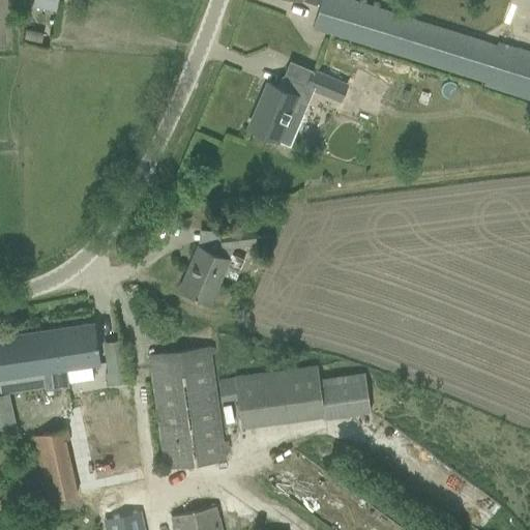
[(28,0),(27,7),(49,10),(51,0),(58,0),(63,1),(63,0),(28,0)]
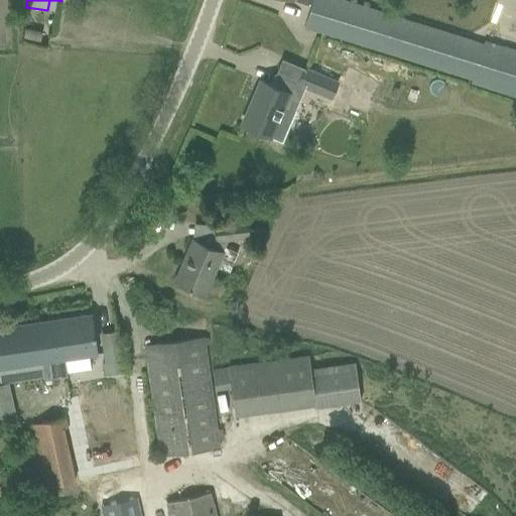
[(472,83),(515,96),(515,49),(485,40),(484,43),(342,0),(312,0),(305,27),(473,79),(472,83)]
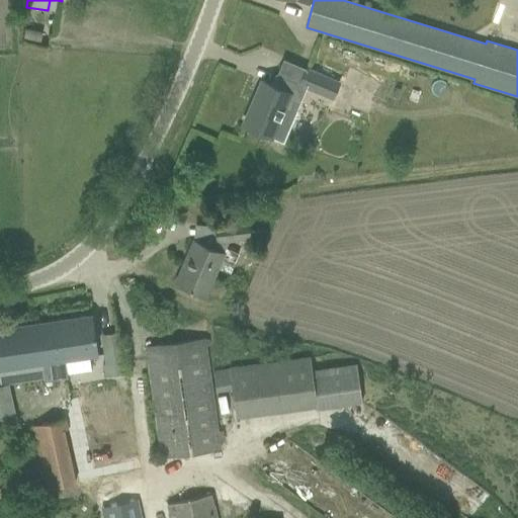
[(351,49),(348,60),(362,64),(365,54),(351,49)]
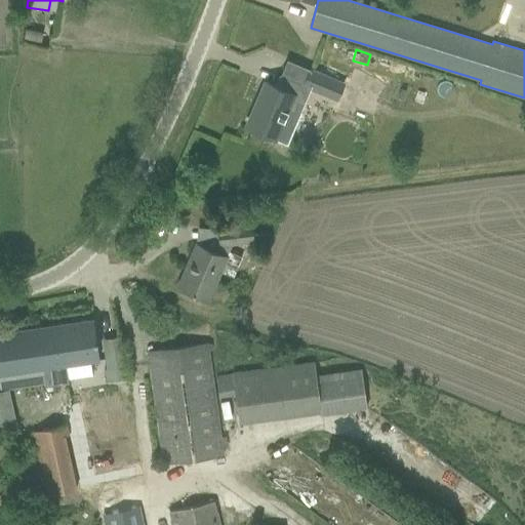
[(306,85),(338,99),(346,84),(312,70),(306,85)]
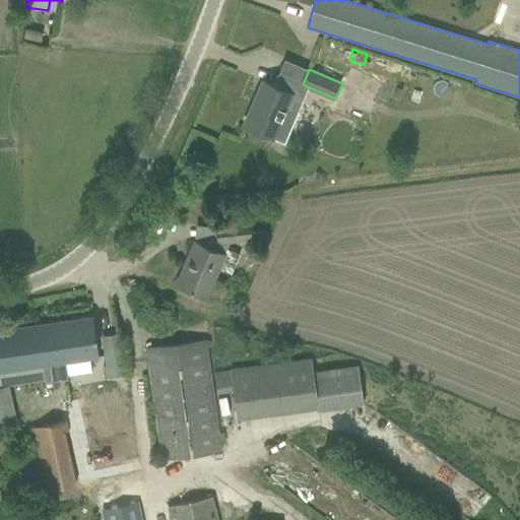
[(244,125),(284,142),(304,99),(291,93),(297,82),(276,74),(272,85),(262,81),(244,125)]
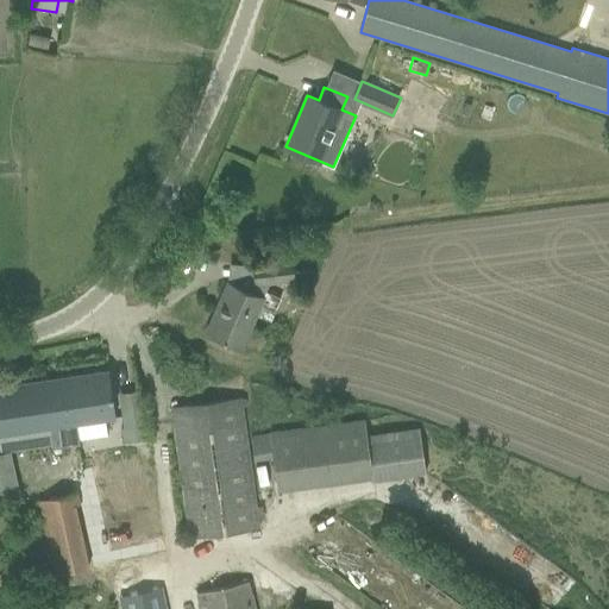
[(227,341),(243,347),(255,315),(271,321),(280,297),(264,292),(267,284),(294,281),(290,258),(251,264),(253,286),(251,293),(227,282),(206,332),(227,341)]
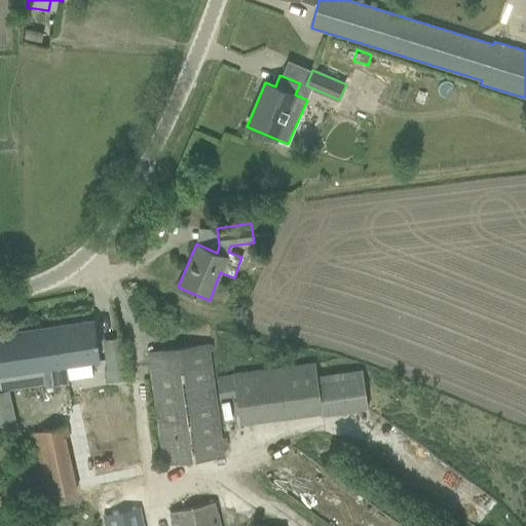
[(0,333),(0,389),(44,383),(45,386),(68,382),(65,365),(100,360),(94,320),(0,333)]
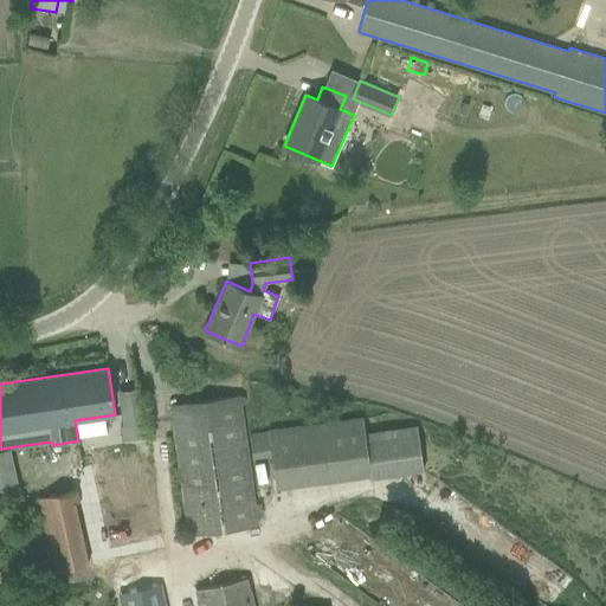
[(262,504),(255,504),(239,397),(173,406),(191,535),(258,526),(257,517),(264,516),(262,504)]
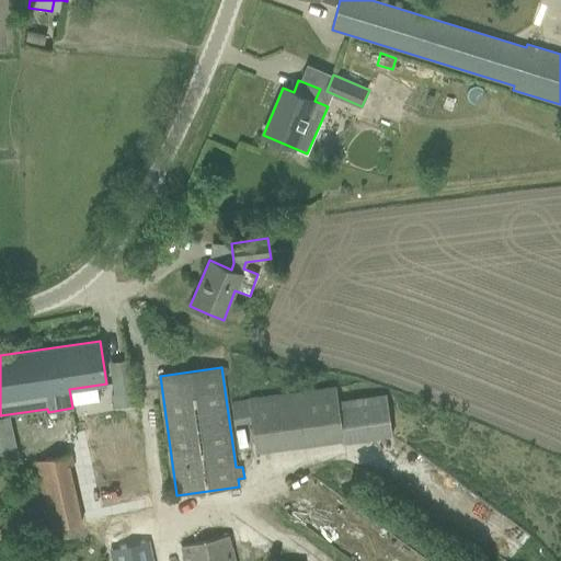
[(338,400),(335,387),(248,399),(251,423),(254,451),(343,439),(343,443),(389,436),(382,393),(338,400)]
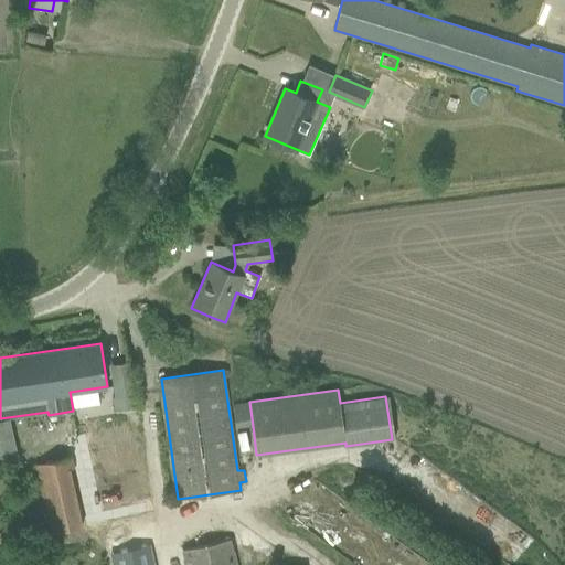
[(235,428),(253,426),(249,402),(232,404),(235,428)]
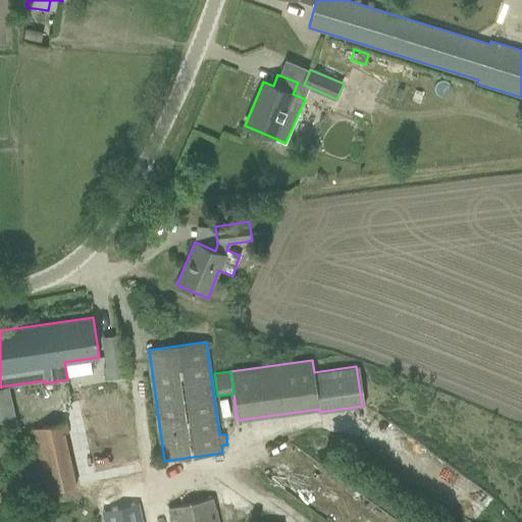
[(0,389),(0,428),(15,425),(6,388),(0,389)]
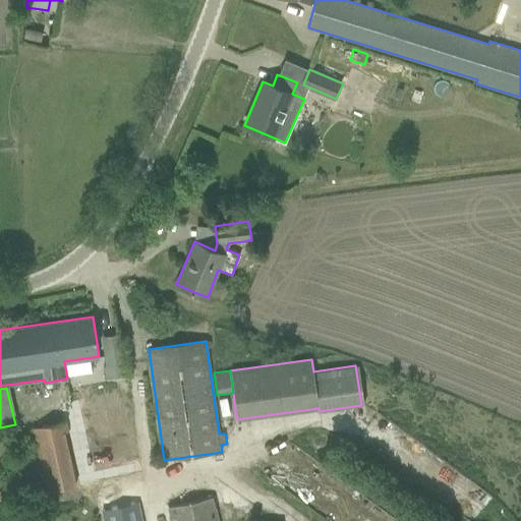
[(33,428),(47,491),(79,484),(65,421),(33,428)]
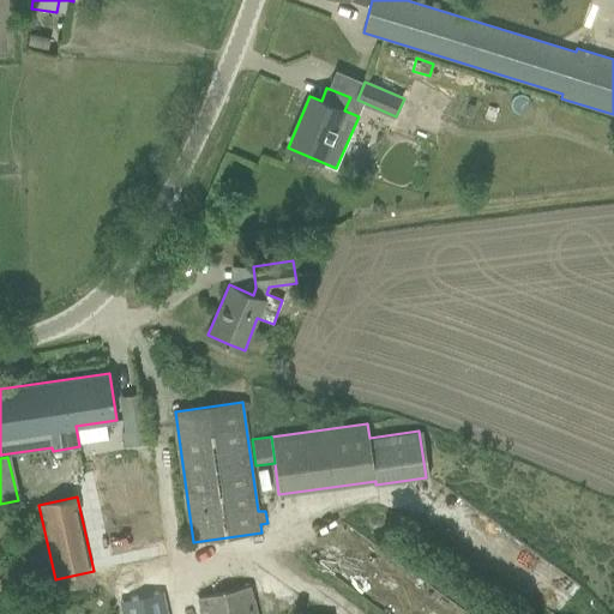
[(203,596),(197,599),(199,613),(260,613),(256,585),(203,596)]
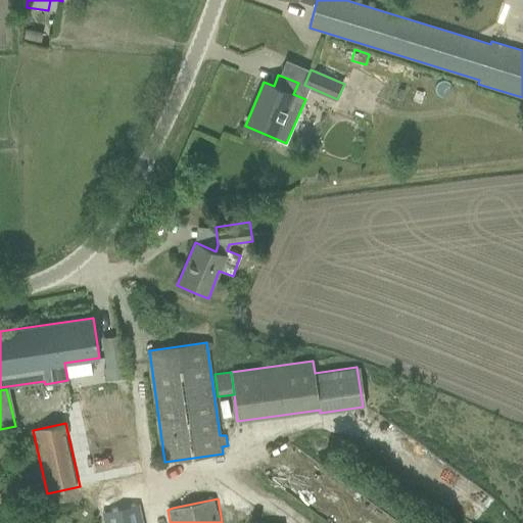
[(55,512),(43,517),(44,522),(56,522),(58,520),(55,512)]
